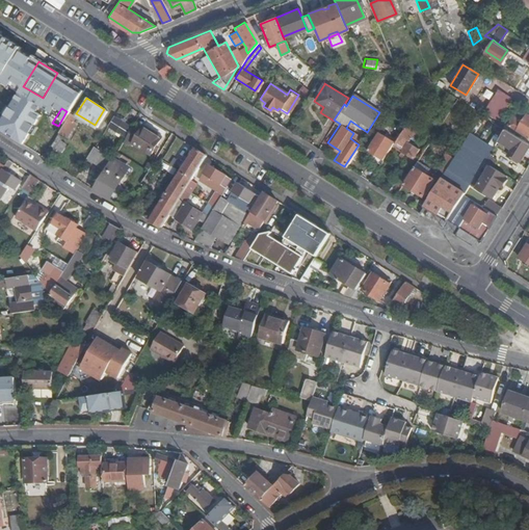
[(56,131),(61,134),(64,135),(73,122),(71,121),(74,115),(69,112),(56,131)]
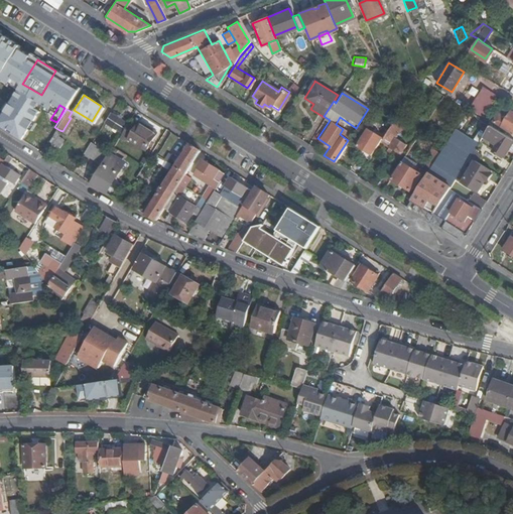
[(497,114),(493,120),(512,132),(512,131),(512,111),(510,109),(504,118),(497,114)]
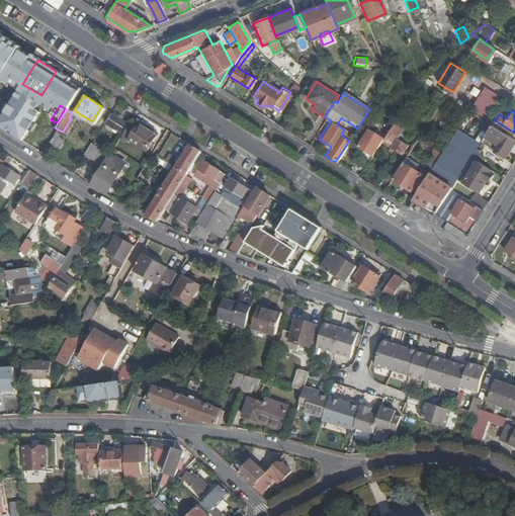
[(119,132),(125,121),(109,112),(103,121),(119,132)]
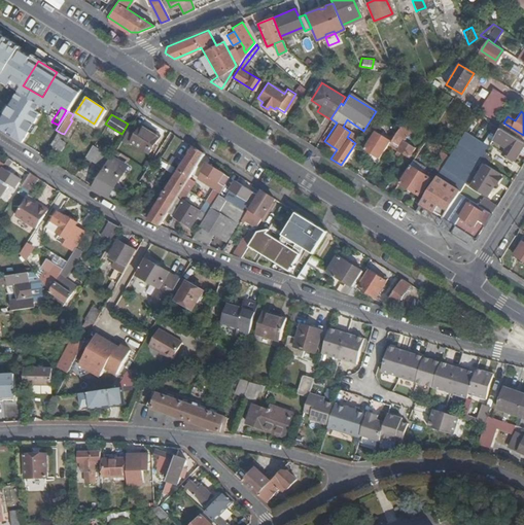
[(403,139),(410,128),(402,123),(390,142),(397,146),(395,149),(407,155),(413,145),(403,139)]
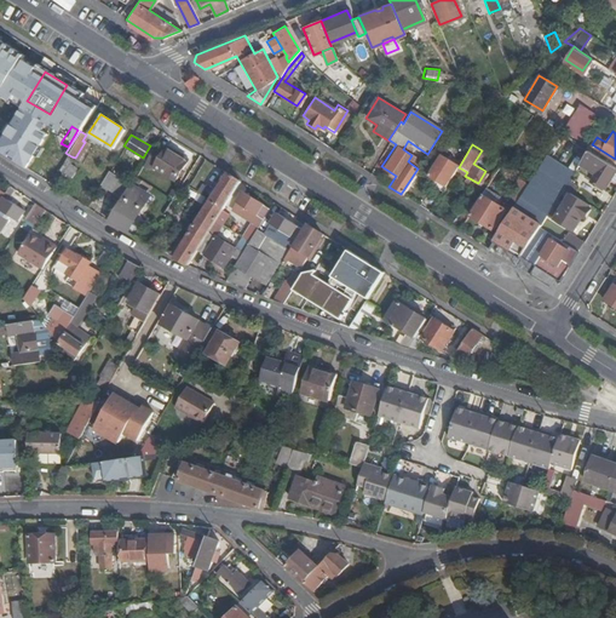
[(150,167),(153,164),(171,176),(183,158),(163,147),(160,152),(153,147),(143,162),(150,167)]
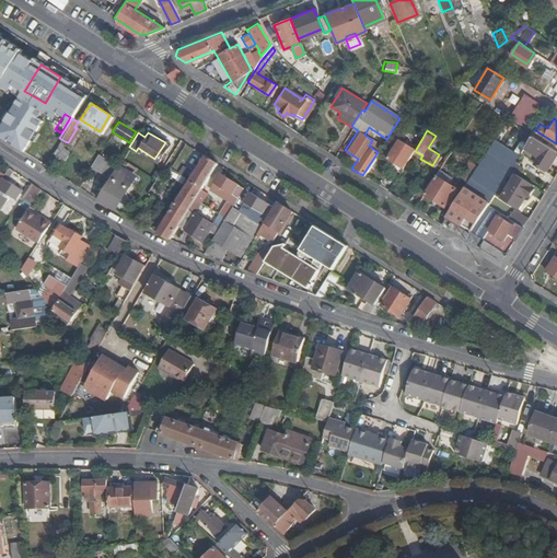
[(530,135),(521,149),(536,159),(533,162),(544,169),(549,160),(554,153),(555,151),(530,135)]
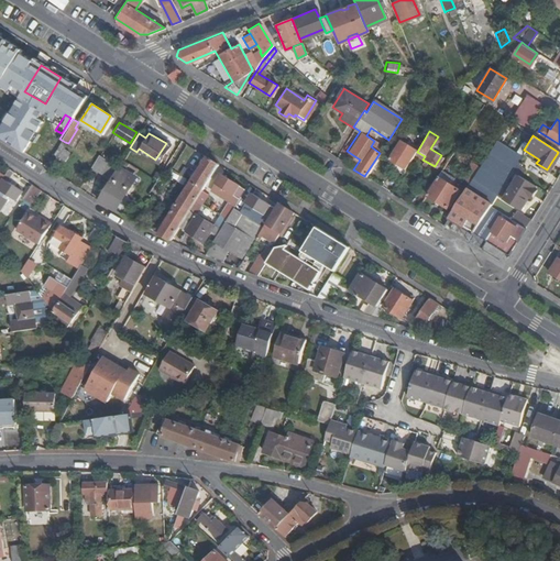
[(65,142),(59,139),(58,138),(55,144),(62,149),(65,142)]
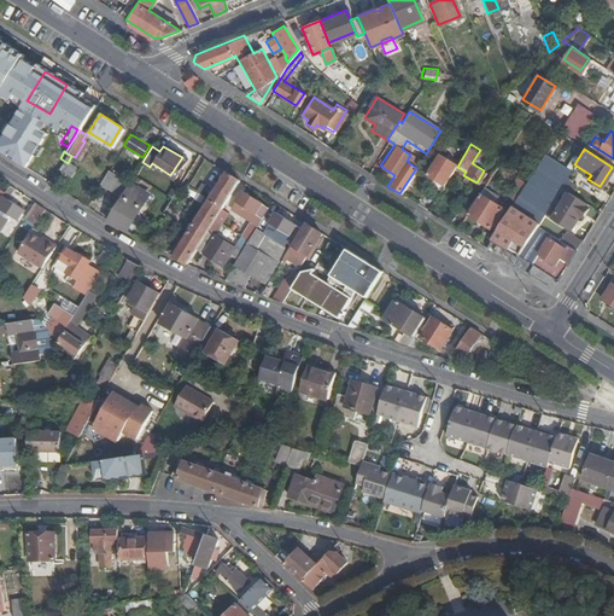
[(443,185),(456,164),(438,154),(433,162),(430,167),(426,173),(443,185)]
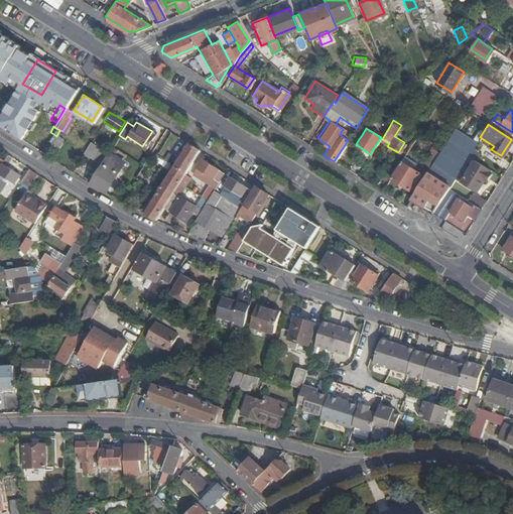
[(53,143),(52,144),(57,146),(61,139),(56,136),(50,132),(45,139),(53,143)]
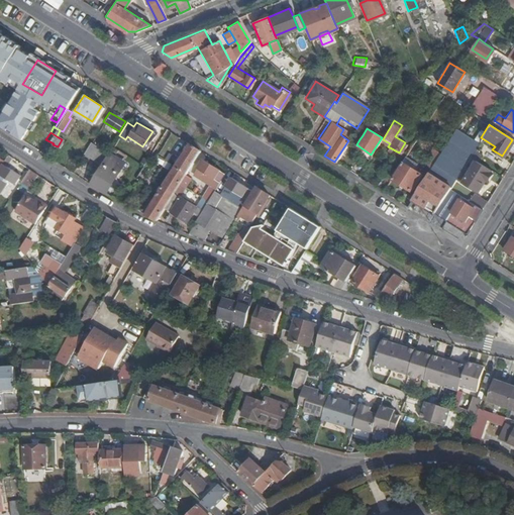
[(439,152),(429,169),(410,198),(434,212),(449,188),(456,177),(470,156),(473,149),(450,135),(439,152)]
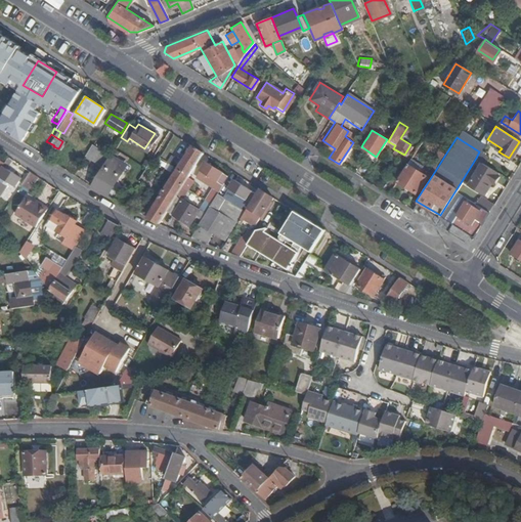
[(176,165),(187,143),(179,138),(167,160),(176,165)]
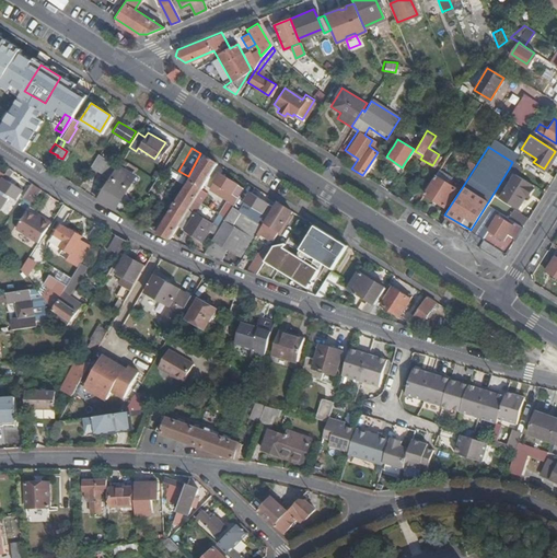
[(49,169),(57,157),(58,155),(49,151),(42,164),(49,169)]
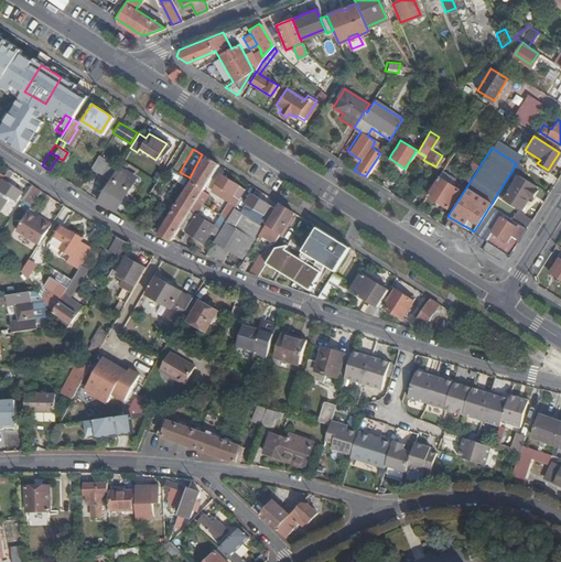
[(108,177),(116,165),(97,154),(90,166),(108,177)]
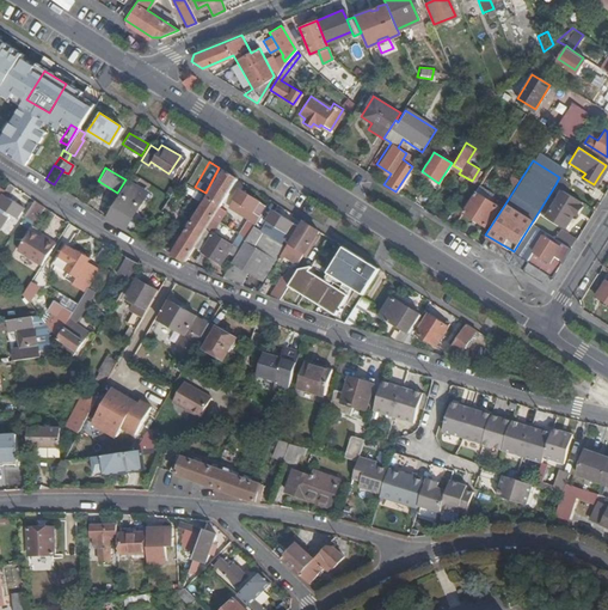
[(234,177),(221,169),(204,196),(217,205),(234,177)]
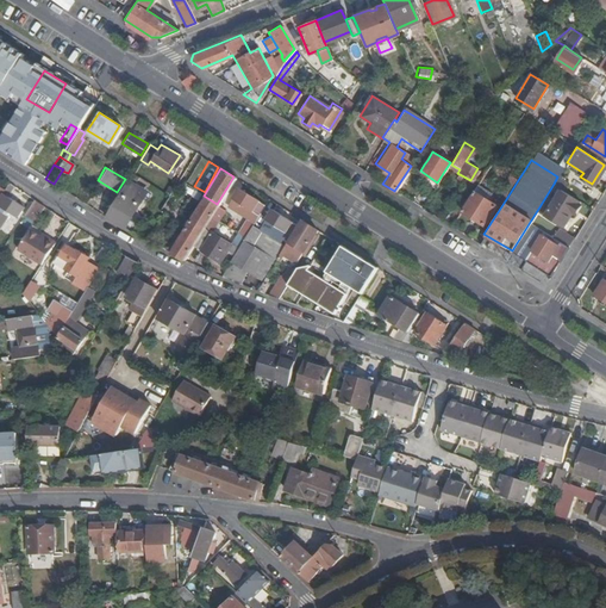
[(498,194),(506,199),(518,180),(510,175),(498,194)]
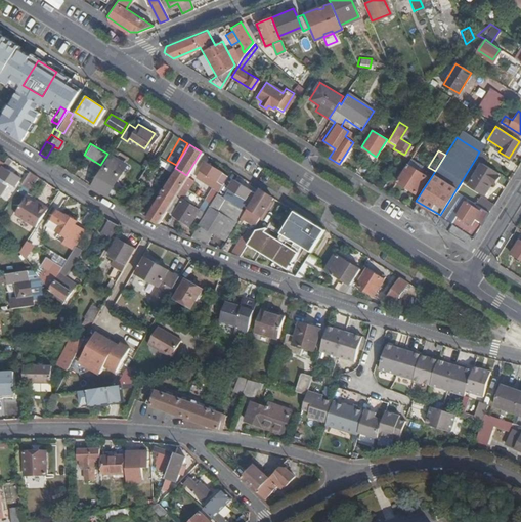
[(476,158),(484,163),(487,157),(480,151),(479,151),(476,158)]
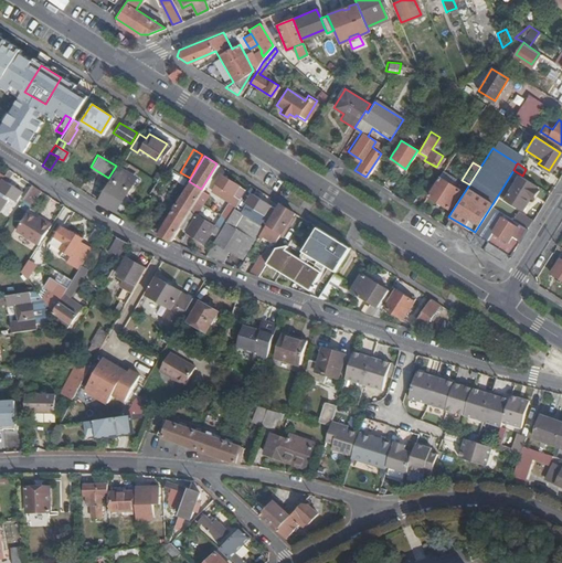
[(95,199),(113,209),(133,176),(116,166),(108,178),(95,199)]
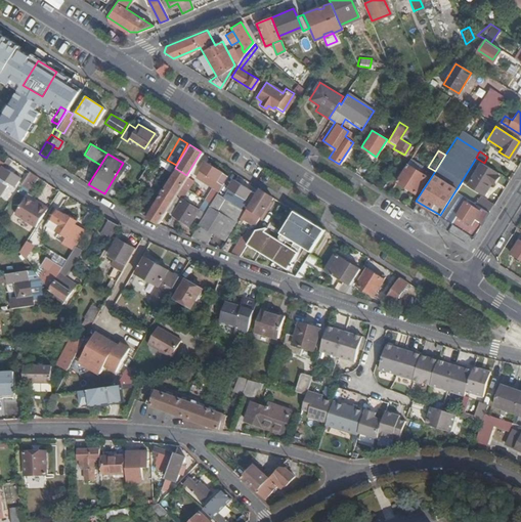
[(483,192),(497,171),(484,163),(476,158),(463,179),(483,192)]
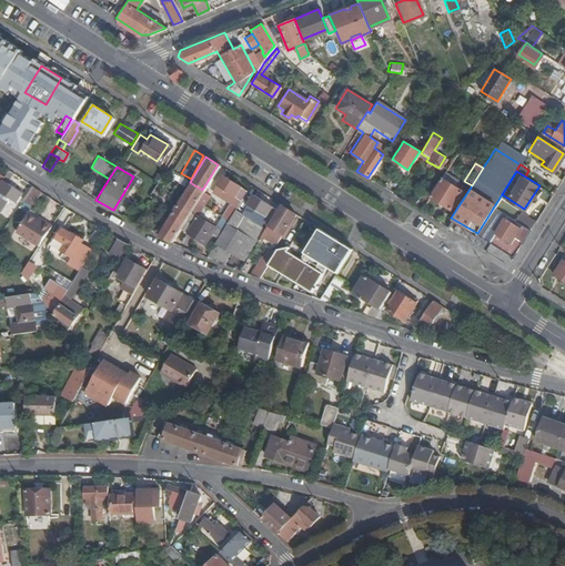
[(154,172),(150,178),(154,181),(159,174),(154,172)]
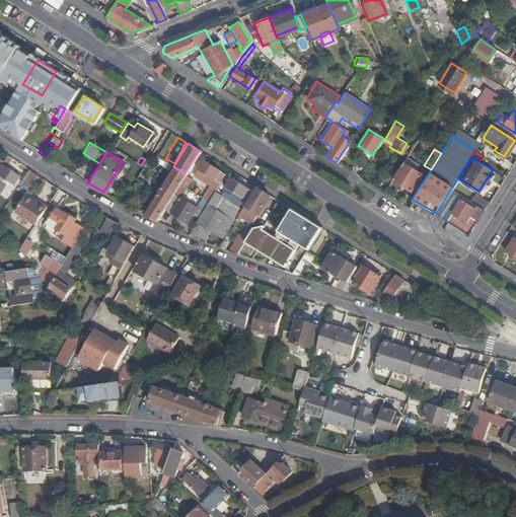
[(165,168),(169,163),(163,159),(159,165),(165,168)]
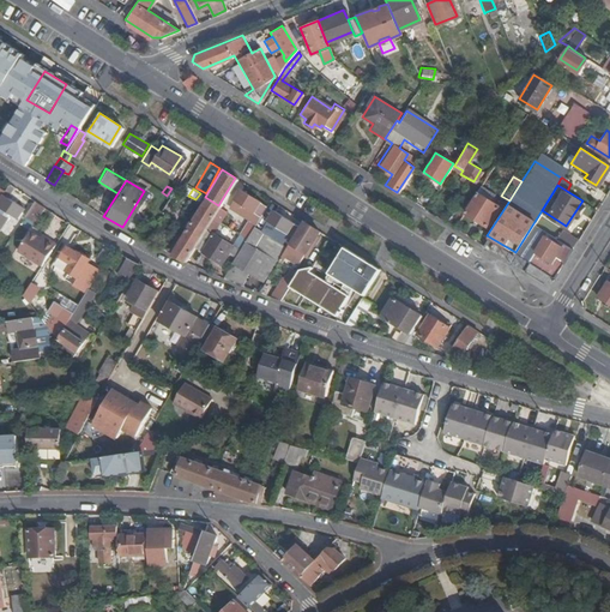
[(254,222),(265,205),(239,189),(228,204),(254,222)]
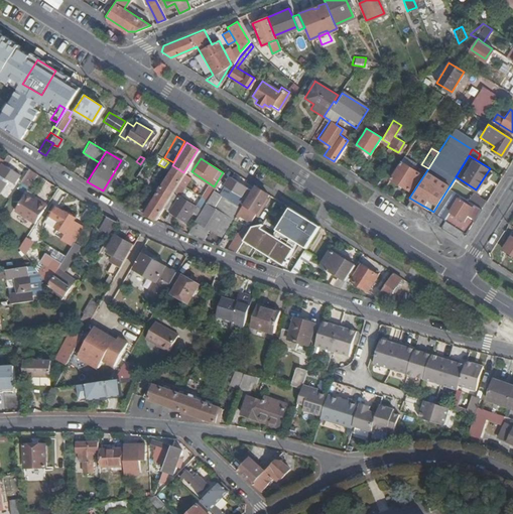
[(0,161),(0,186),(6,177),(12,181),(17,173),(0,161)]
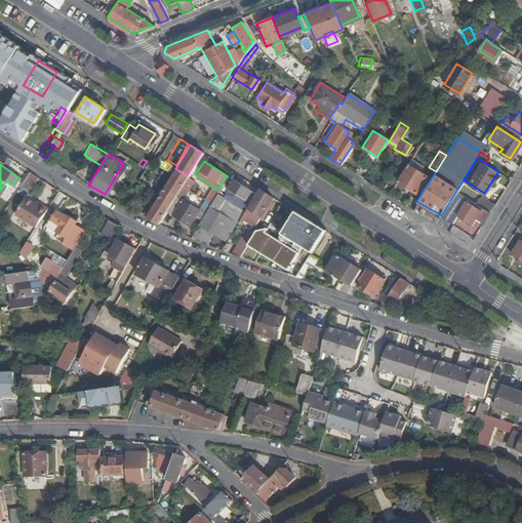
[(397,178),(396,180),(415,192),(426,175),(406,164),(397,178)]
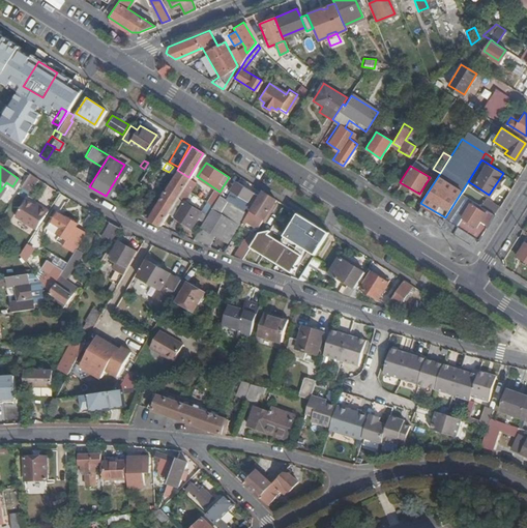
[(158,226),(166,213),(167,211),(188,178),(188,177),(177,170),(147,220),(158,226)]
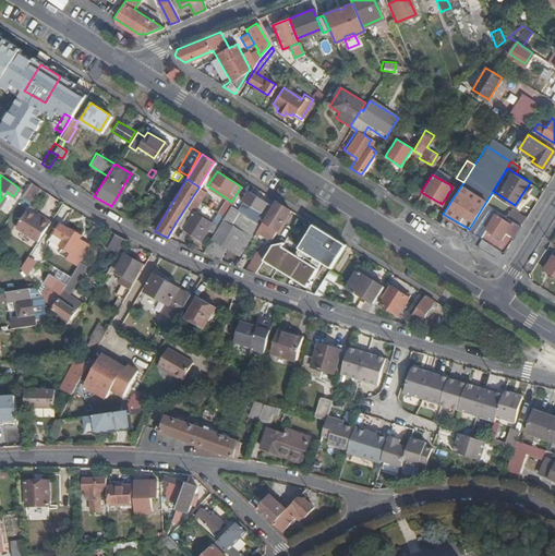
[(28,180),(20,194),(26,198),(36,185),(28,180)]
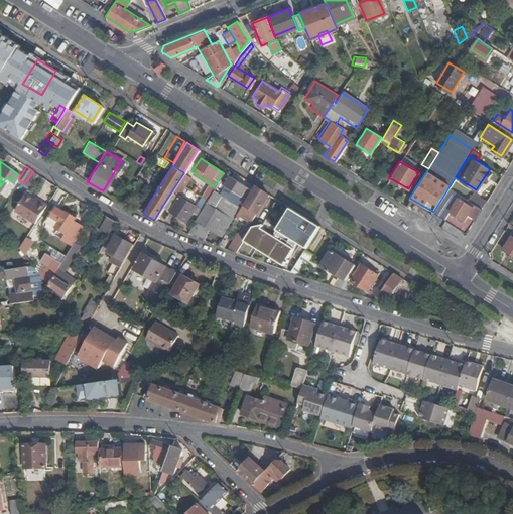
[(383,171),(374,186),(380,190),(389,177),(390,175),(383,171)]
